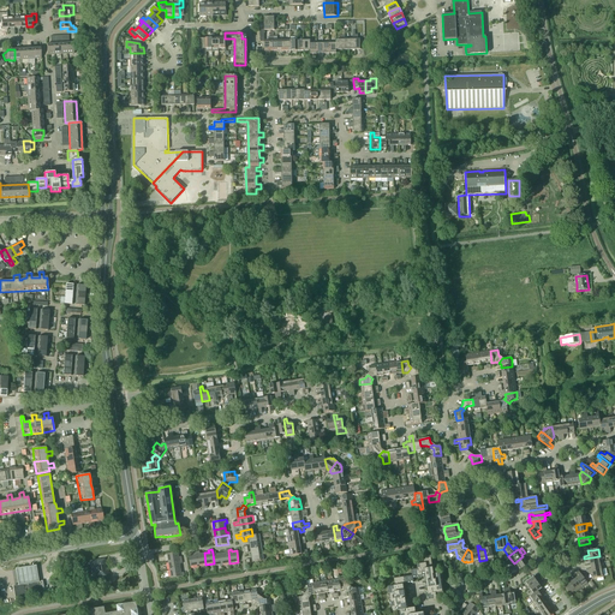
[(230,563),(228,550),(225,550),(225,553),(220,554),(222,565),(230,563)]
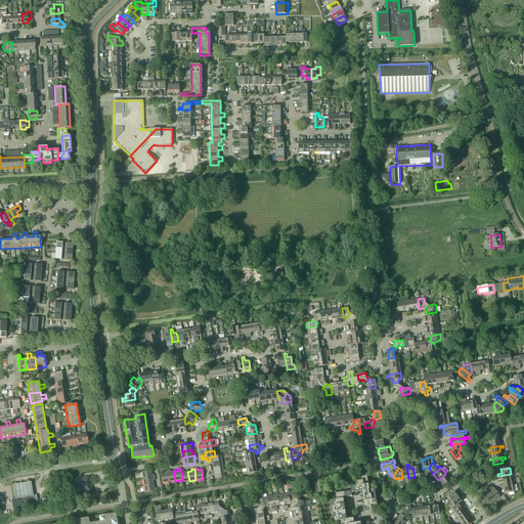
[(167,470),(164,471),(165,473),(161,473),(162,483),(169,482),(167,470)]
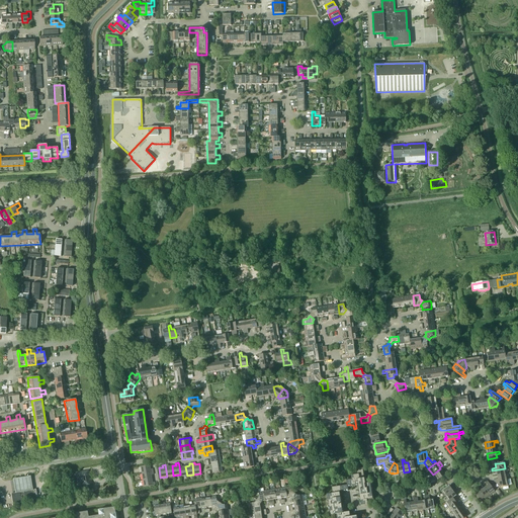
[(165,464),(167,477),(173,476),(172,465),(168,466),(168,464),(165,464)]
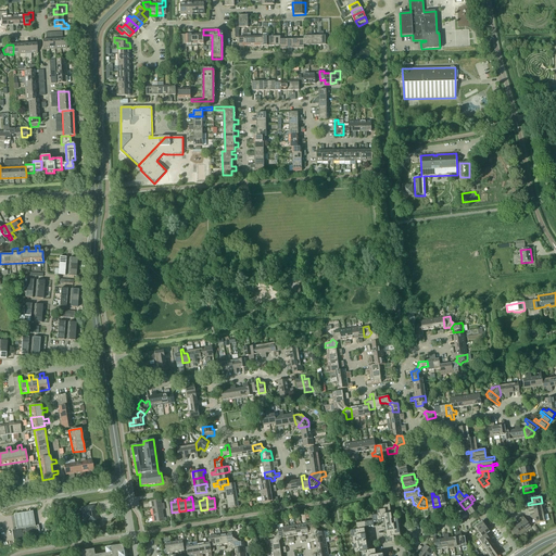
[(193,508),(193,509),(193,512),(201,510),(199,501),(196,501),(194,498),(192,500),(193,508)]
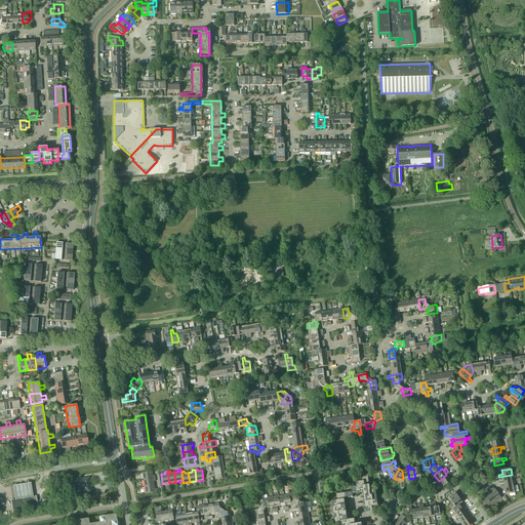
[(152,472),(143,473),(144,480),(155,478),(155,475),(153,476),(152,472)]
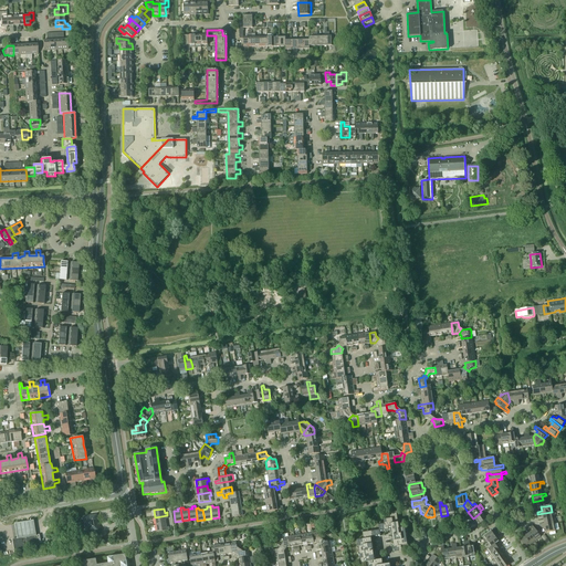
[(400,546),(408,545),(405,527),(399,528),(397,512),(389,513),(390,517),(383,519),(384,523),(378,524),(379,530),(379,532),(390,530),(394,553),(401,552),(400,546)]
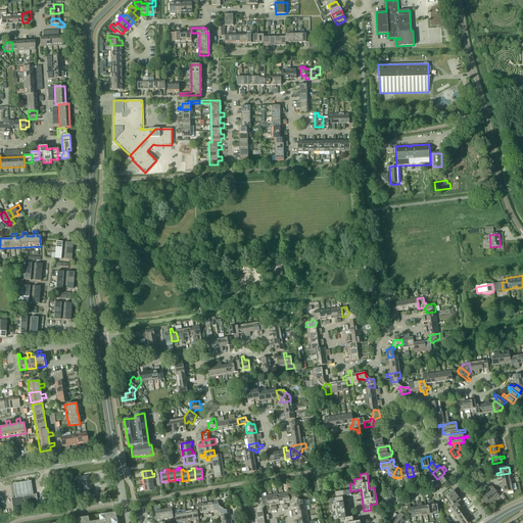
[(444,473),(437,479),(441,485),(453,477),(450,476),(447,478),(444,473)]
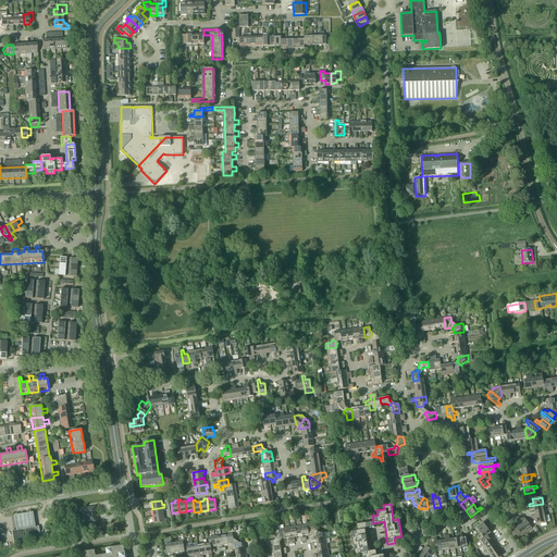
[(96,517),(96,516),(94,507),(85,509),(81,506),(76,507),(76,512),(81,515),(82,524),(87,523),(90,525),(100,524),(99,520),(96,517)]
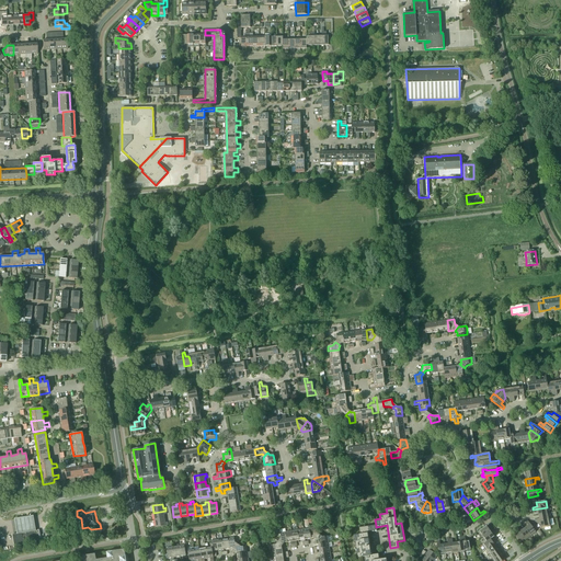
[(153,513),(155,521),(164,518),(164,514),(167,514),(165,511),(153,513)]
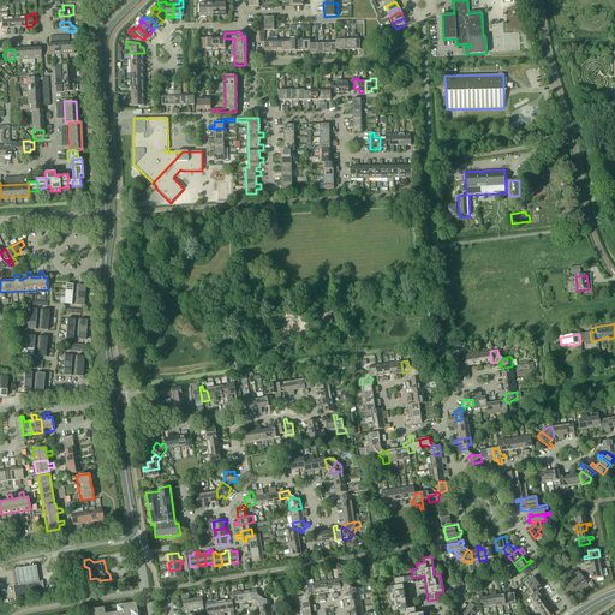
[(602,569),(601,562),(590,565),(591,568),(586,569),(587,572),(602,569)]
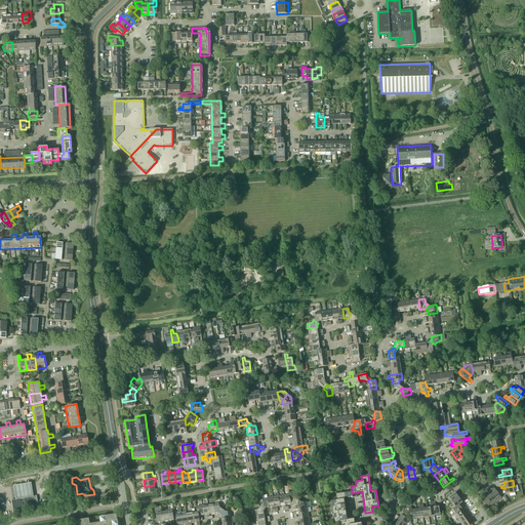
[(13,486),(16,499),(34,496),(31,483),(13,486)]
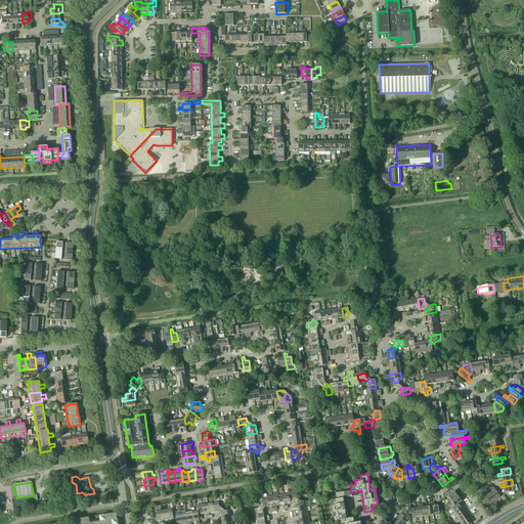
[(158,490),(157,487),(155,488),(154,484),(144,486),(145,492),(158,490)]
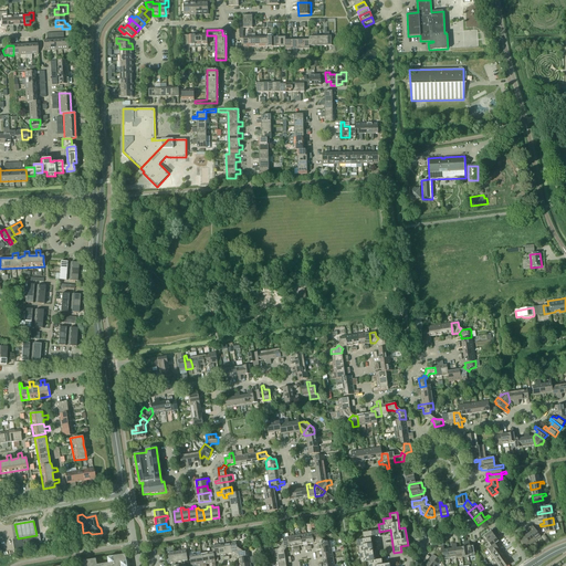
[(530,533),(535,541),(541,537),(532,525),(531,526),(533,531),(530,533)]
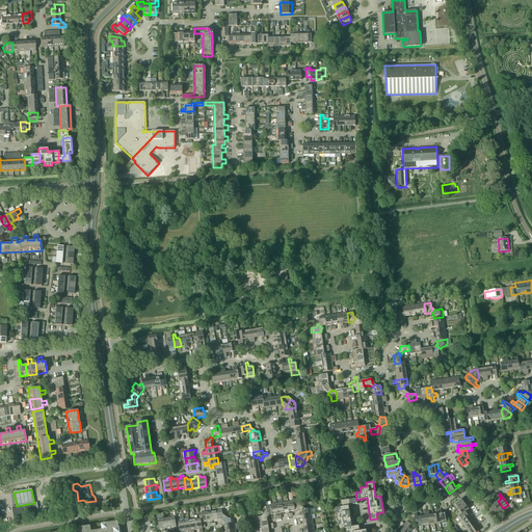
[(352,527),(351,516),(349,505),(352,504),(351,498),(341,500),(342,507),(336,508),(339,529),(345,528),(345,531),(367,531),(367,530),(360,531),(360,526),(352,527)]
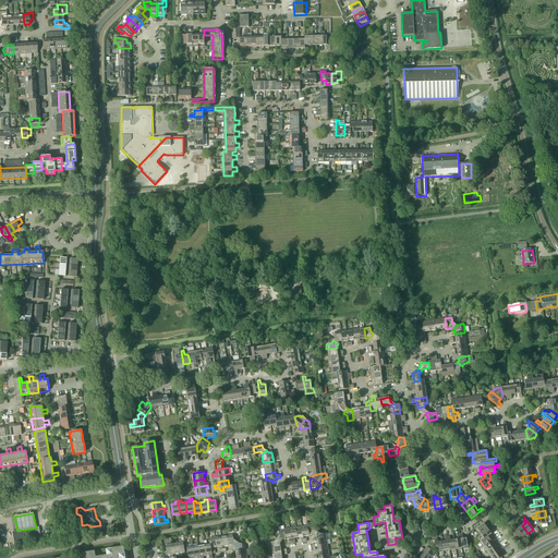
[(476,529),(480,534),(490,526),(489,524),(486,526),(484,523),(476,529)]
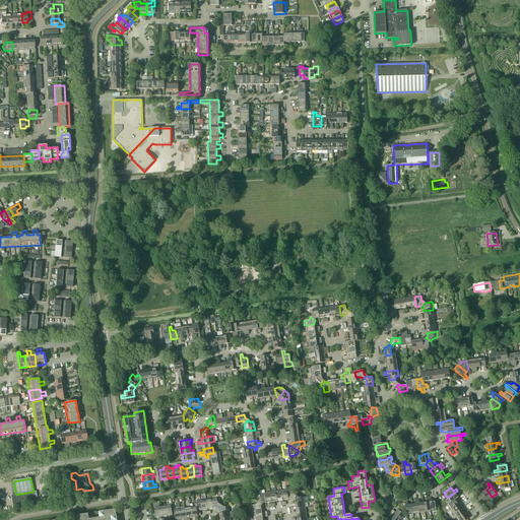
[(291,499),(295,495),(293,494),(291,489),(286,490),(288,499),(290,499),(291,499)]
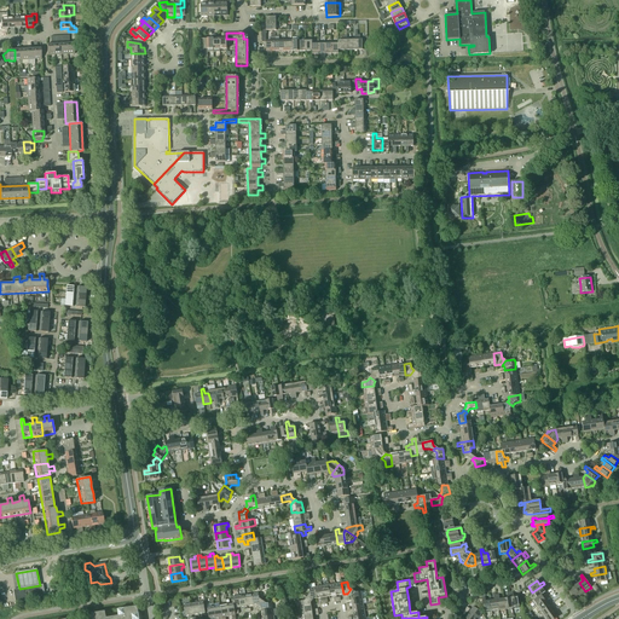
[(573,582),(571,583),(579,595),(585,591),(579,583),(576,585),(573,582)]
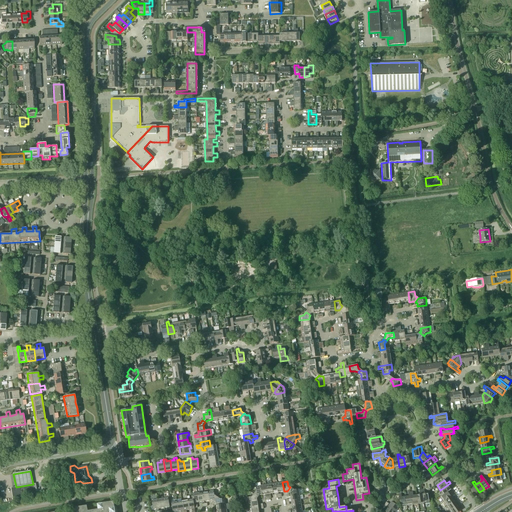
[(469,489),(475,496),(479,492),(472,482),(470,483),(472,486),(469,489)]
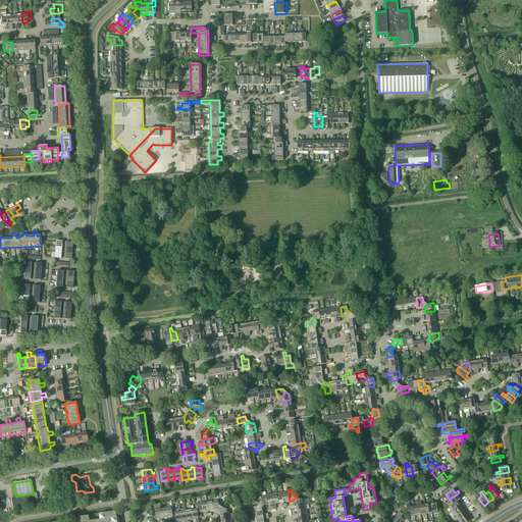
[(456,502),(460,500),(458,497),(461,494),(459,492),(449,500),(452,505),(456,502)]
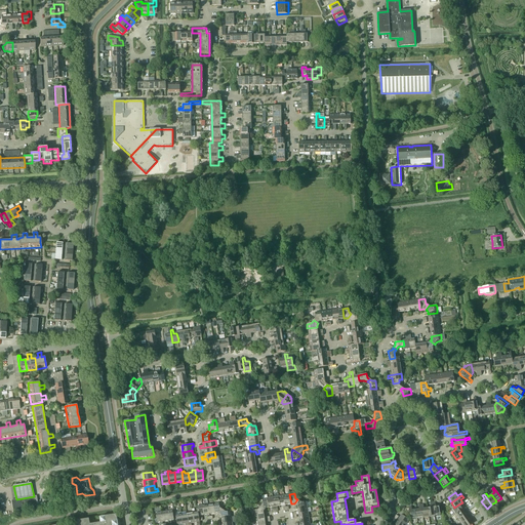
[(33,496),(15,499),(11,500),(12,510),(13,510),(23,509),(38,506),(37,501),(36,496),(33,496)]
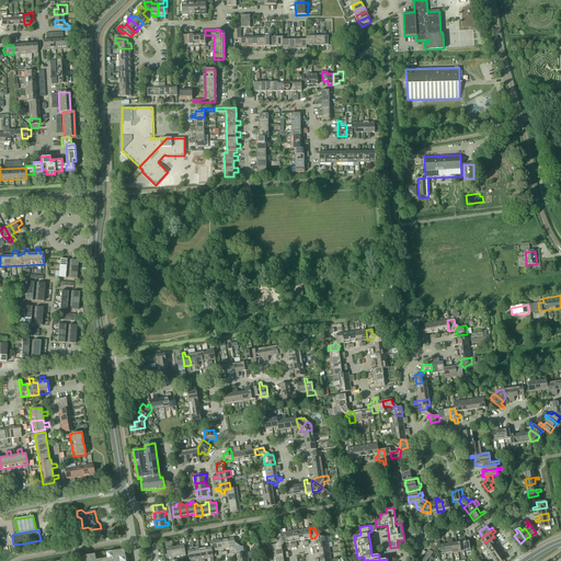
[(319,535),(316,539),(318,540),(318,544),(329,542),(328,536),(322,537),(319,535)]
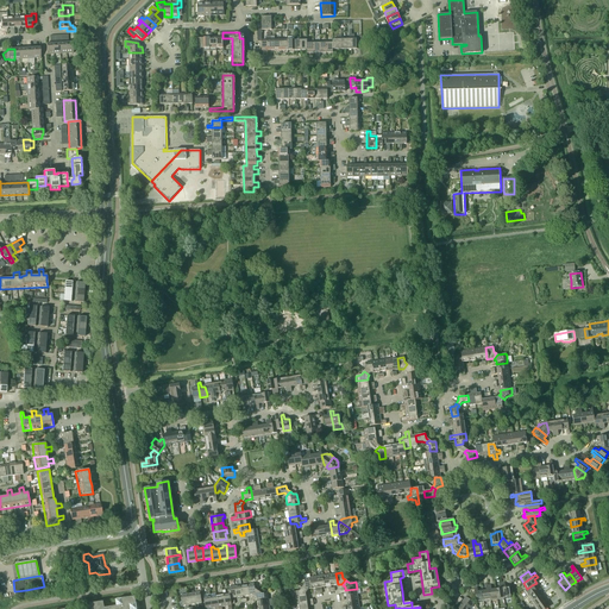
[(253,583),(248,584),(249,596),(252,595),(252,594),(256,592),(257,590),(255,589),(253,583)]
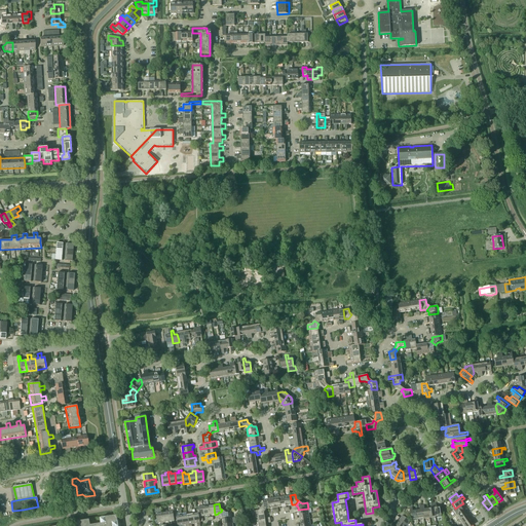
[(461,509),(459,505),(455,509),(452,511),(455,516),(466,508),(464,505),(461,509)]
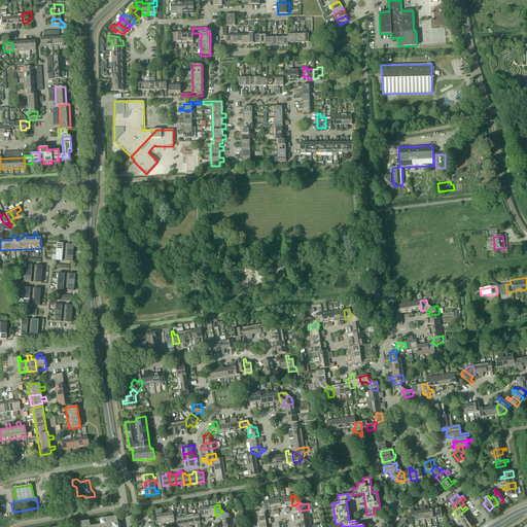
[(255,518),(265,517),(265,514),(266,512),(261,508),(259,512),(254,513),(255,518)]
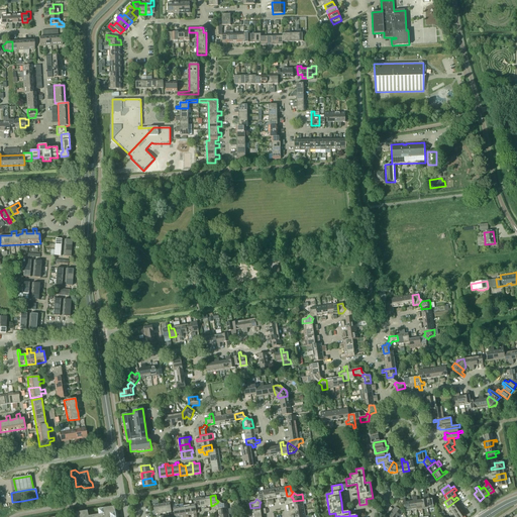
[(451,511),(458,506),(456,503),(459,501),(458,499),(447,507),(451,511)]
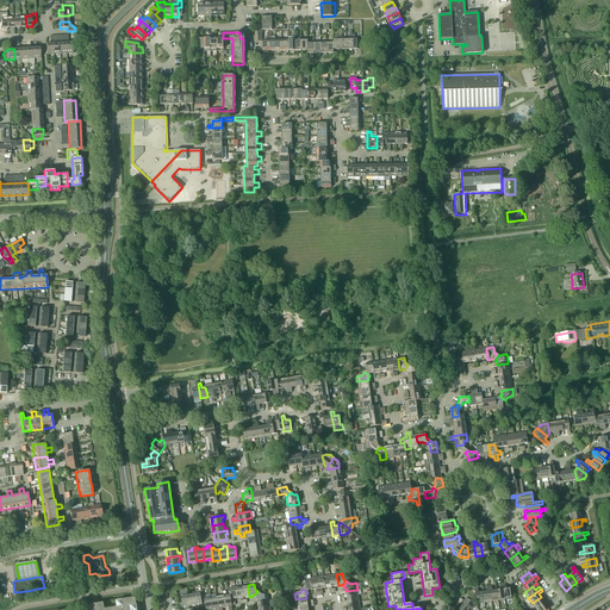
[(230,596),(223,596),(225,608),(229,608),(228,609),(232,609),(231,605),(235,605),(235,602),(231,602),(231,599),(230,599),(230,596)]
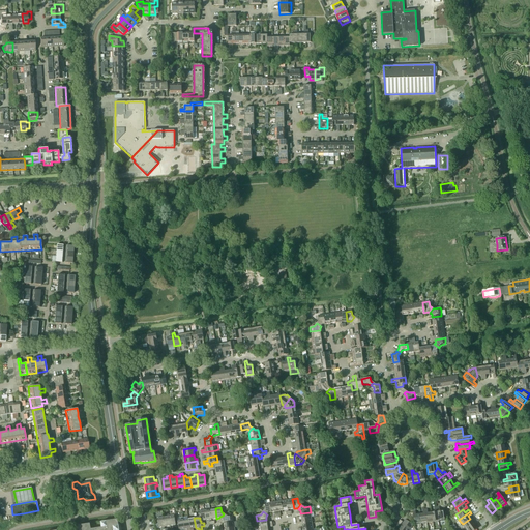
[(472,522),(470,519),(463,524),(466,529),(476,522),(475,520),(472,522)]
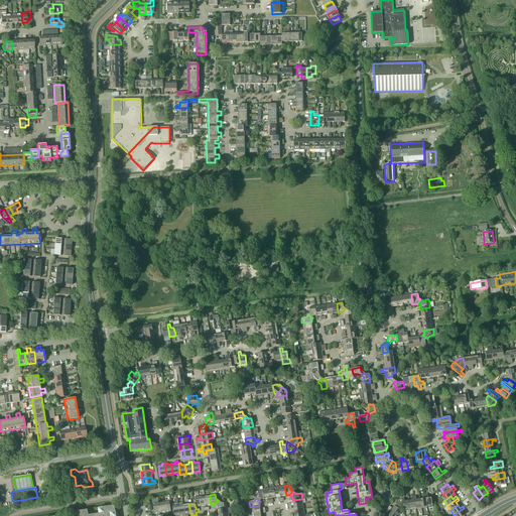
[(94,514),(93,515),(116,515),(115,506),(98,508),(99,514),(94,514)]
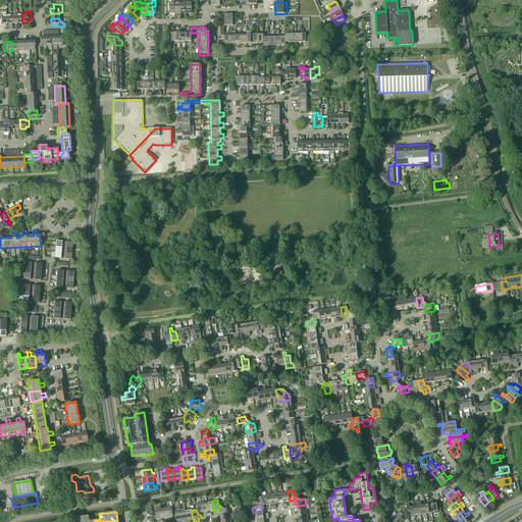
[(394,512),(393,514),(403,521),(407,517),(406,517),(399,512),(397,514),(394,512)]
